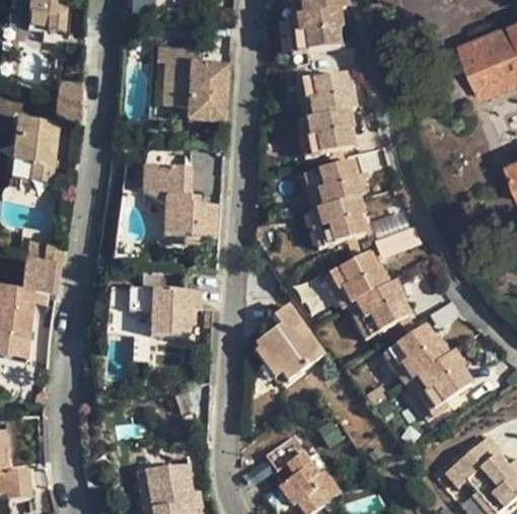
[(67,30),(69,0),(31,0),(30,10),(51,12),(50,28),(67,30)]
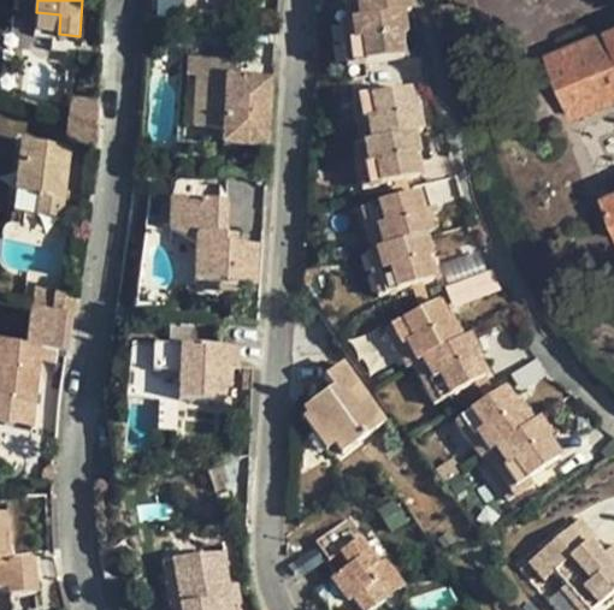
[(356,0),(359,17),(352,17),(355,40),(362,39),(365,59),(406,54),(402,31),(407,30),(405,11),(412,10),(411,0),(356,0)]
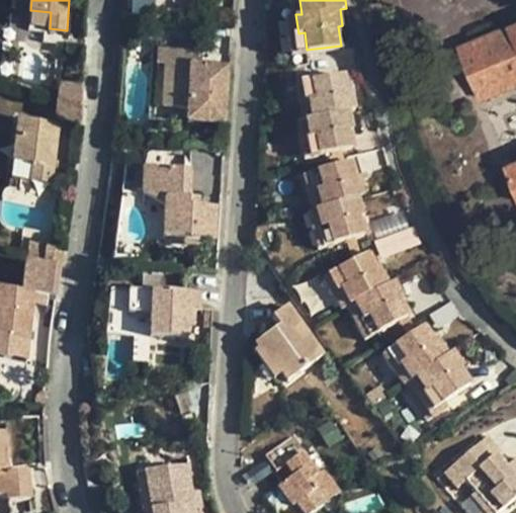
[(515,18),(464,41),(486,93),(515,80),(515,156),(512,158),(515,166),(515,18)]
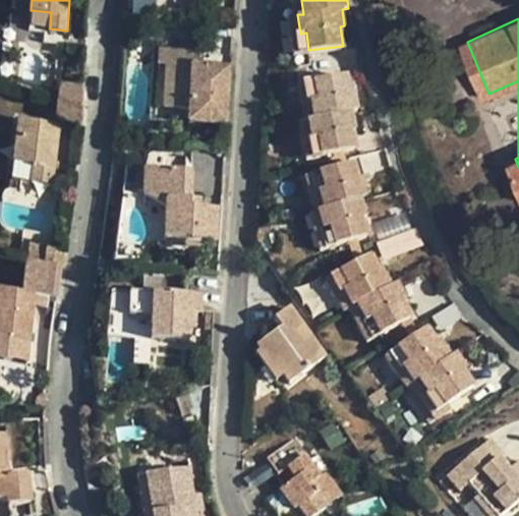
[(192,93),(190,117),(226,119),(230,62),(169,59),(167,91),(192,93)]
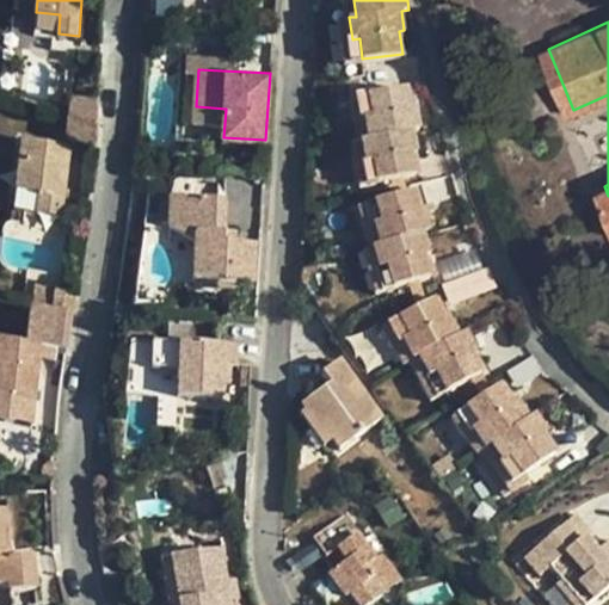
[(407,85),(368,92),(371,113),(364,115),(368,136),(362,139),(367,160),(374,158),(377,180),(417,172),(413,149),(418,148),(414,128),(422,127),(417,104),(411,105),(407,85)]
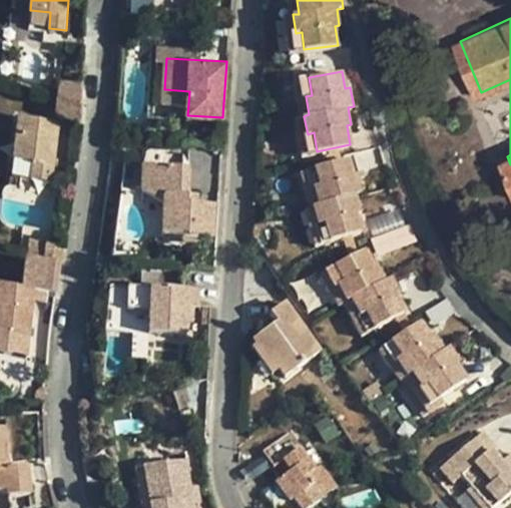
[(60,79),(58,95),(81,99),(82,79),(60,79)]
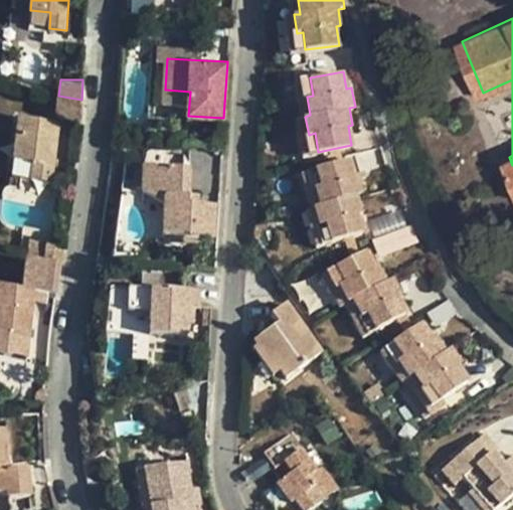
[(0,93),(0,107),(19,112),(23,100),(0,93)]
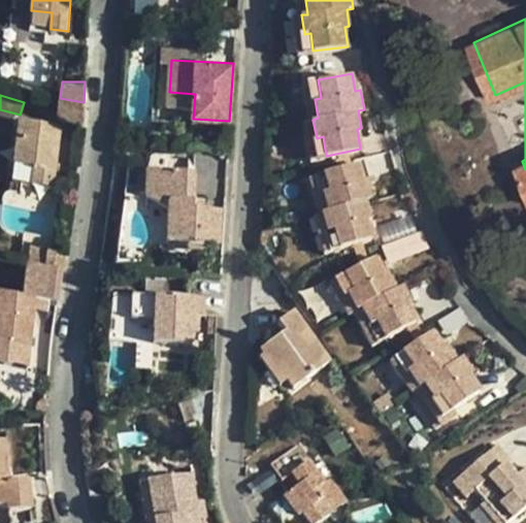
[(84,102),(60,98),(59,113),(83,126),(84,102)]
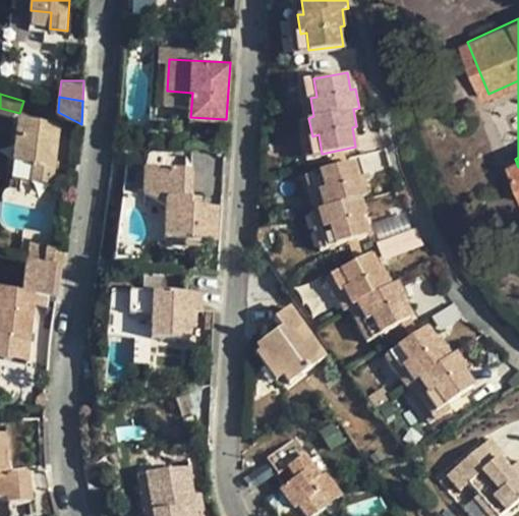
[(35,163),(32,180),(52,183),(60,122),(20,117),(14,161),(35,163)]
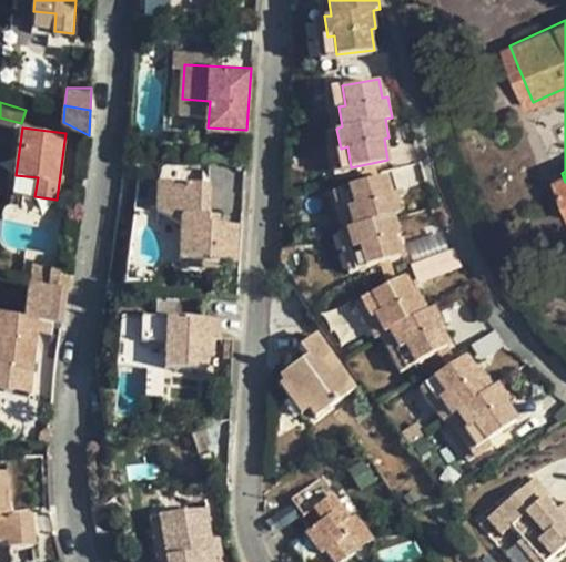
[(385,174),(349,184),(354,203),(346,205),(353,226),(346,227),(353,247),(360,245),(365,265),(402,254),(395,234),(400,232),(394,214),(401,212),(395,191),(390,193),(385,174)]
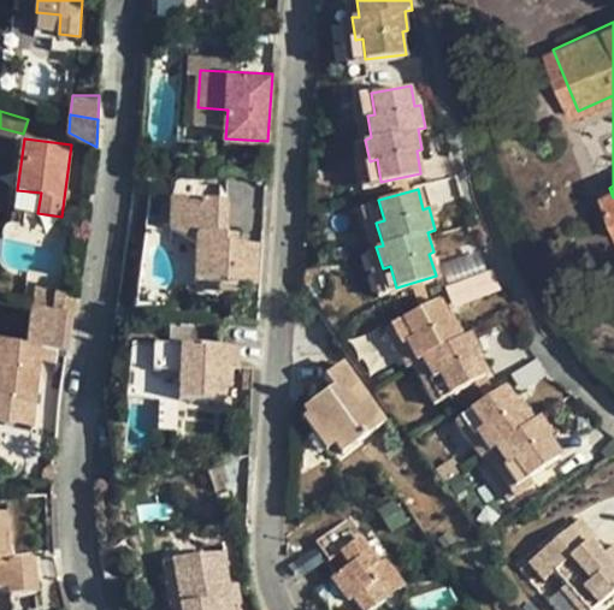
[(41,193),(17,190),(15,209),(37,213),(41,193)]
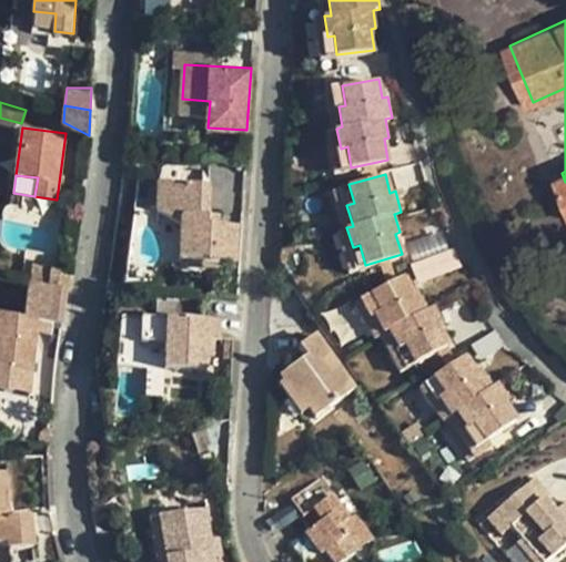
[(209,220),(209,212),(210,181),(160,179),(159,208),(183,222),(182,257),(238,259),(239,221),(221,221),(209,220)]
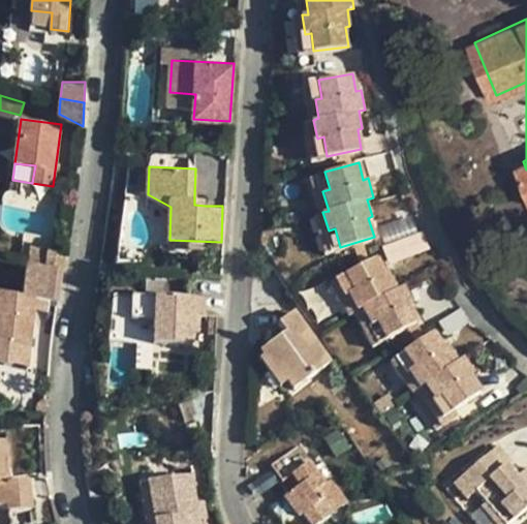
[(385,245),(393,259),(429,241),(422,226),(385,245)]
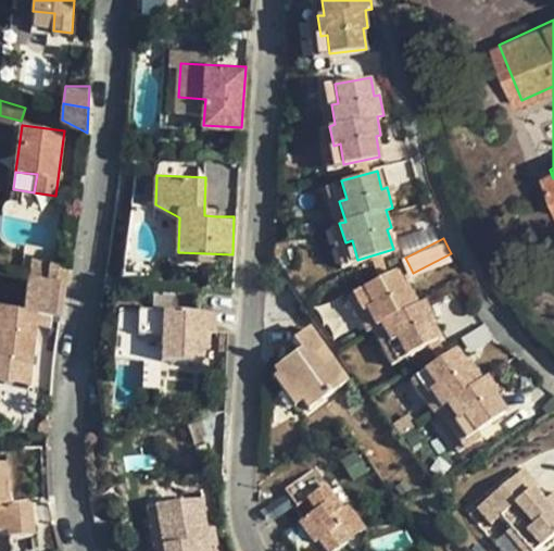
[(394,270),(361,288),(370,305),(365,309),(375,327),(380,324),(391,341),(398,338),(406,355),(440,336),(430,320),(435,316),(424,299),(417,302),(407,285),(404,287),(394,270)]
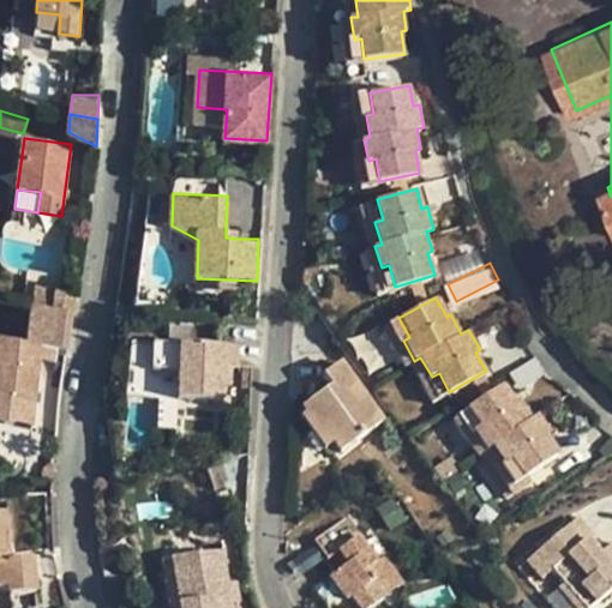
[(0,392),(13,395),(11,419),(35,422),(43,341),(69,343),(73,309),(72,309),(33,305),(29,338),(0,336),(0,392)]
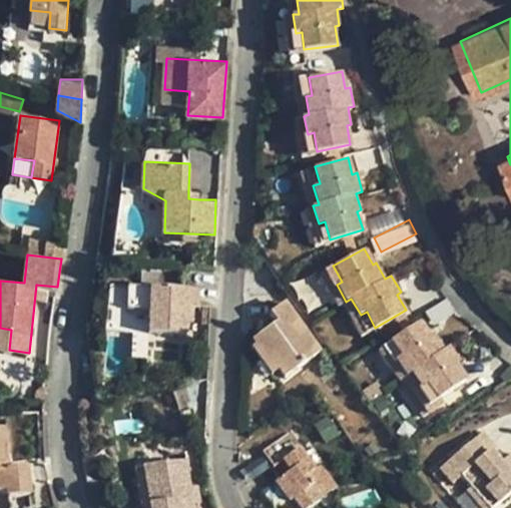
[(199,287),(128,284),(127,306),(149,307),(148,331),(187,331),(188,302),(198,302),(199,287)]
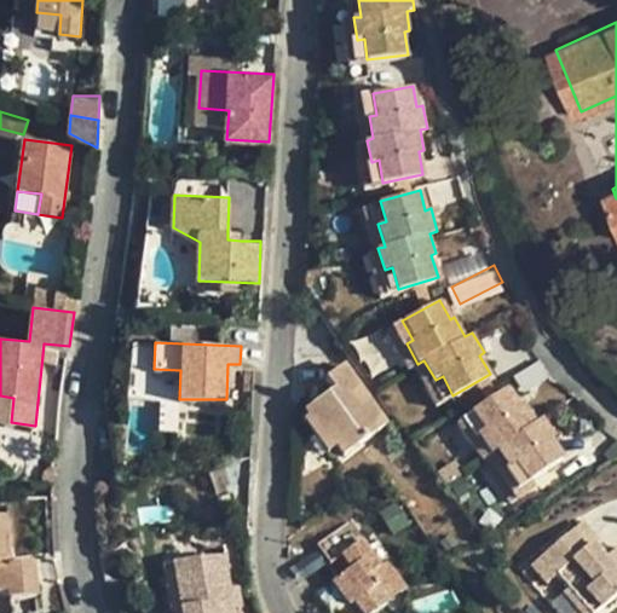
[(323,424),(336,443),(344,452),(390,420),(347,359),(328,374),(335,385),(305,406),(319,428),(323,424)]
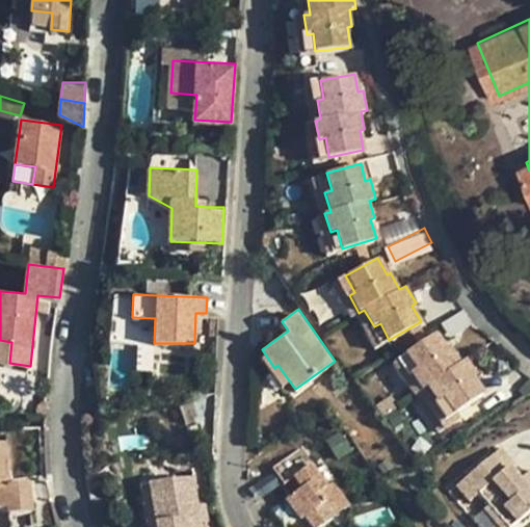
[(436,332),(406,351),(417,368),(412,371),(422,388),(427,384),(439,400),(444,397),(454,412),(484,392),(474,376),(478,374),(467,358),(461,362),(450,345),(447,347),(436,332)]
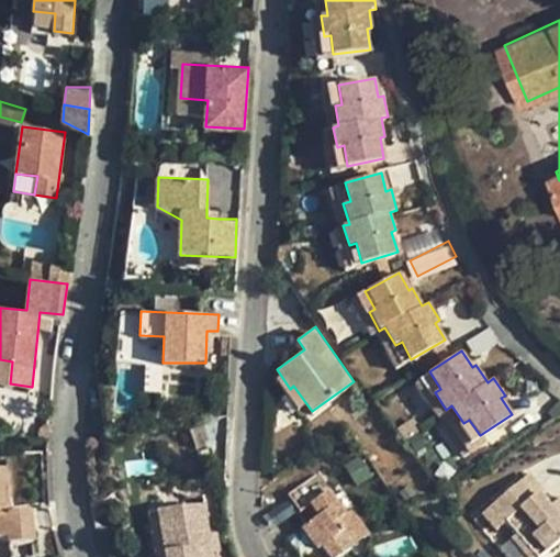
[(12,361),(0,359),(0,382),(10,383),(12,361)]
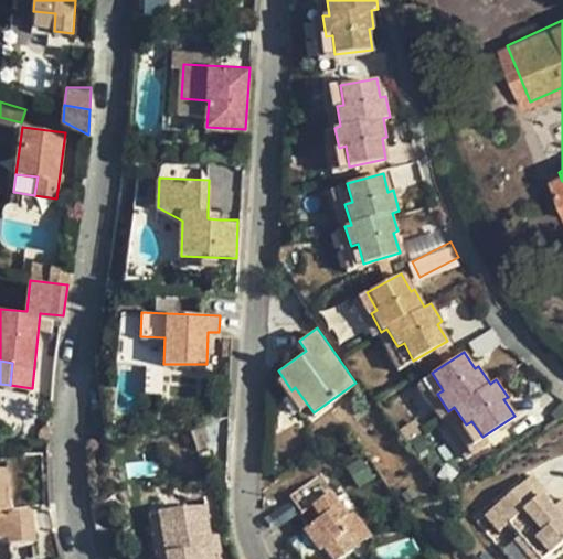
[(299,410),(307,404),(295,387),(291,390),(278,371),(274,374),(299,410)]
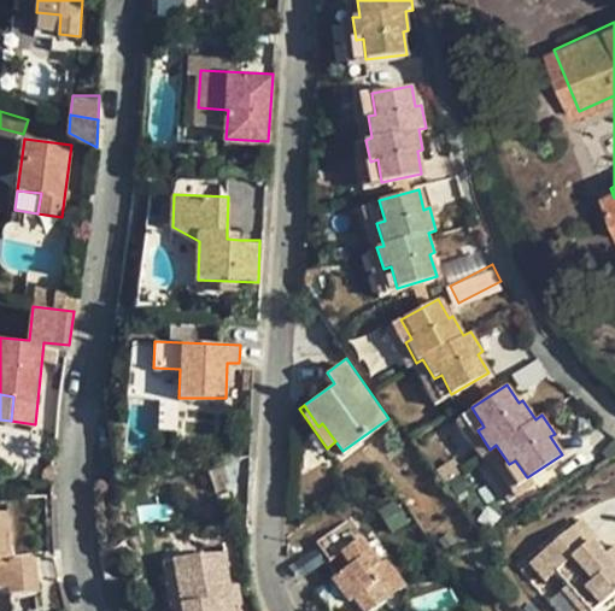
[(0,510),(0,587),(11,586),(11,592),(39,589),(35,556),(11,558),(6,510),(0,510)]
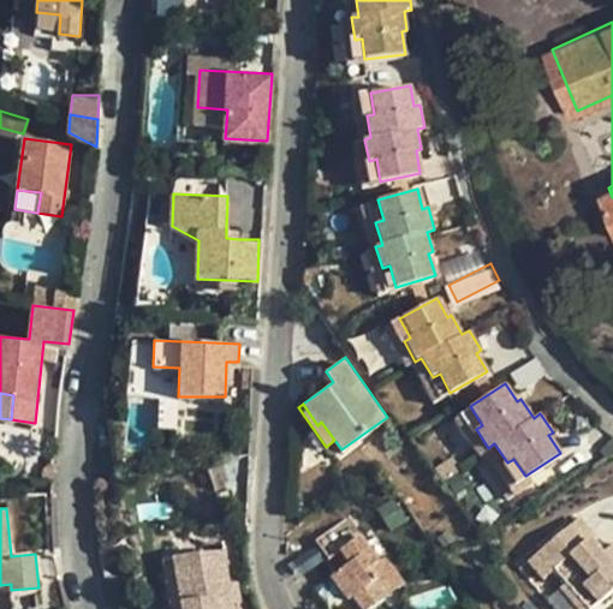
[(579,514),(528,559),(543,575),(571,553),(590,577),(583,584),(597,602),(612,589),(612,541),(601,551),(590,537),(595,533),(579,514)]
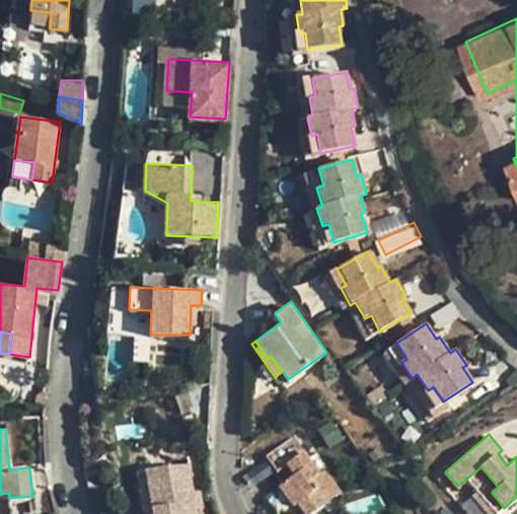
[(279,485),(293,504),(299,513),(308,513),(349,484),(340,470),(338,472),(315,442),(295,457),(284,441),(268,452),(279,466),(286,461),(295,472),(279,485)]
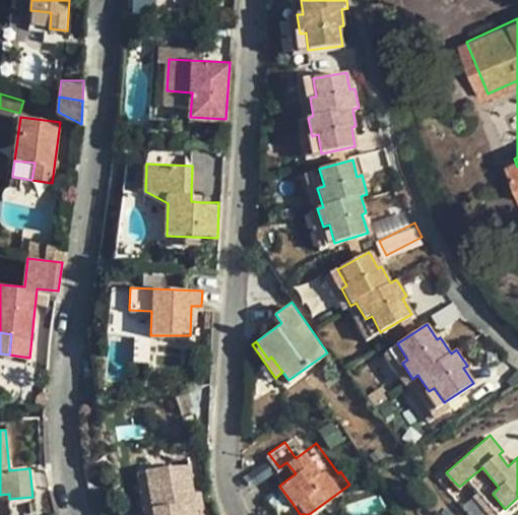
[(198,514),(197,509),(195,491),(191,463),(146,469),(153,514),(198,514)]
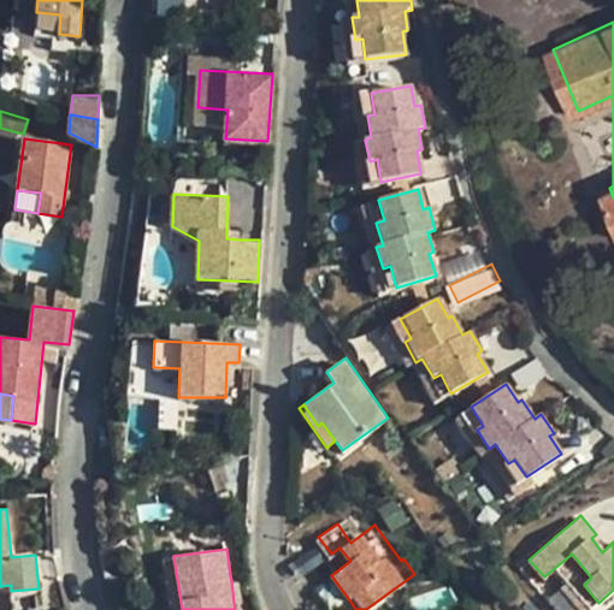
[(348,598),(331,575),(316,586),(334,609),(348,598)]
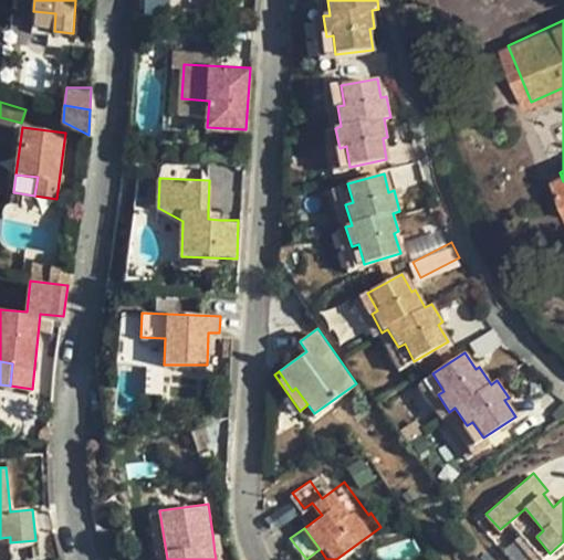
[(212,534),(215,553),(222,552),(219,532),(212,534)]
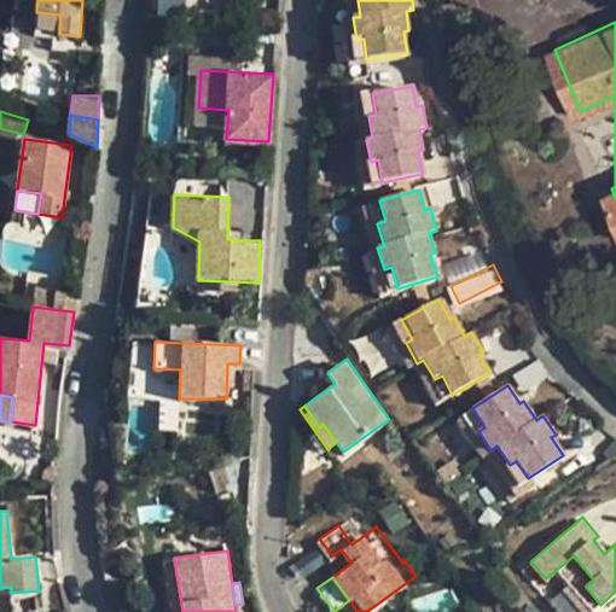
[(417,596),(423,611),(459,598),(453,582),(417,596)]
